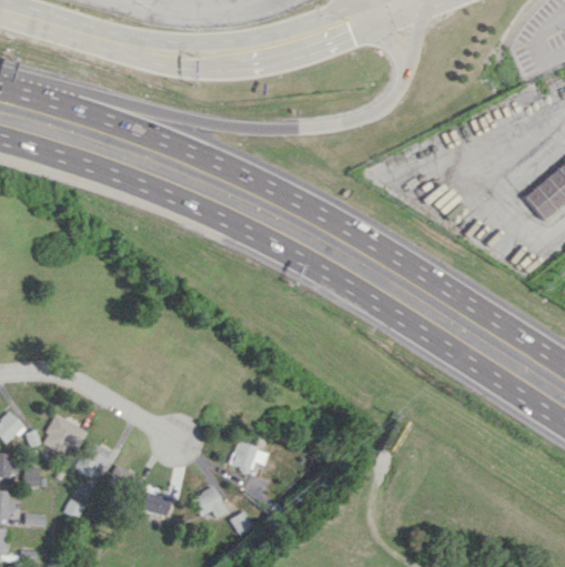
[(524,196),(564,161),(564,202),(544,220),(524,196)]
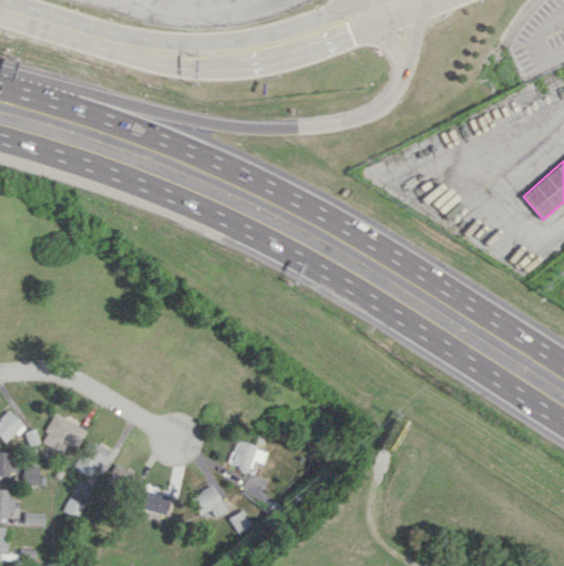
[(0,420),(0,436),(7,444),(26,426),(10,411),(0,420)]
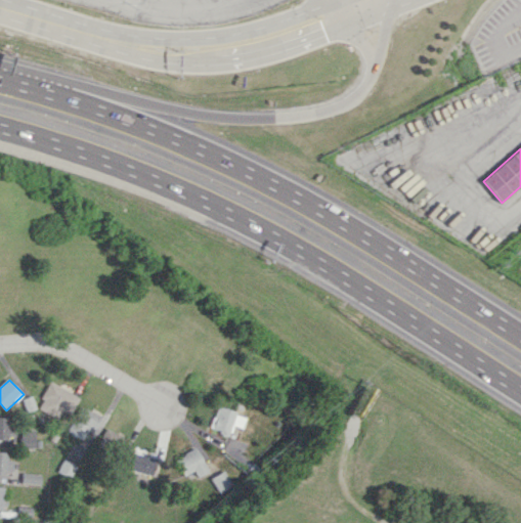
[(42,397),(48,401),(42,409),(58,420),(63,411),(71,416),(81,399),(52,382),(42,397)]
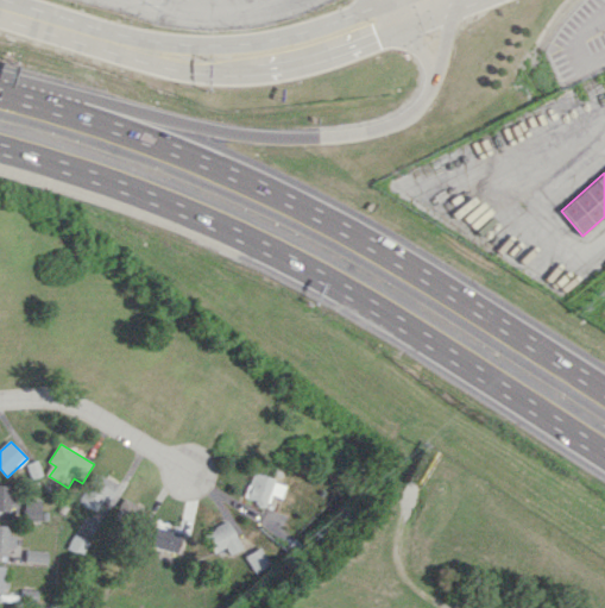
[(105,501),(109,505),(120,486),(98,472),(81,502),(99,512),(105,501)]
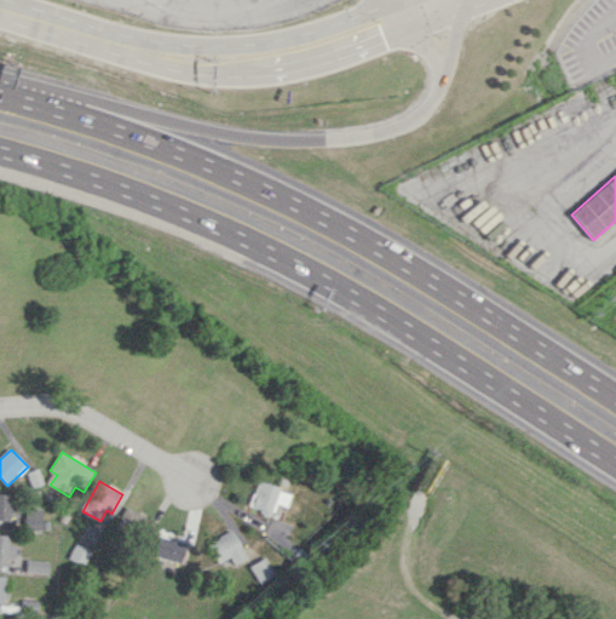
[(294,493),(259,482),(251,508),(275,516),(278,504),(289,508),(294,493)]
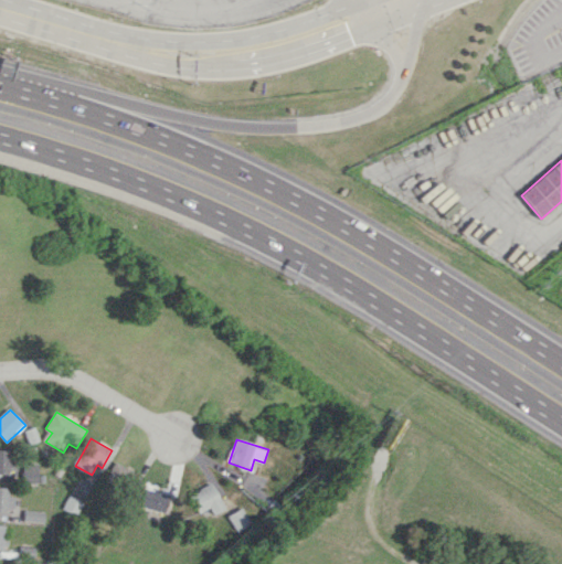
[(0,475),(11,475),(12,450),(0,449),(0,475)]
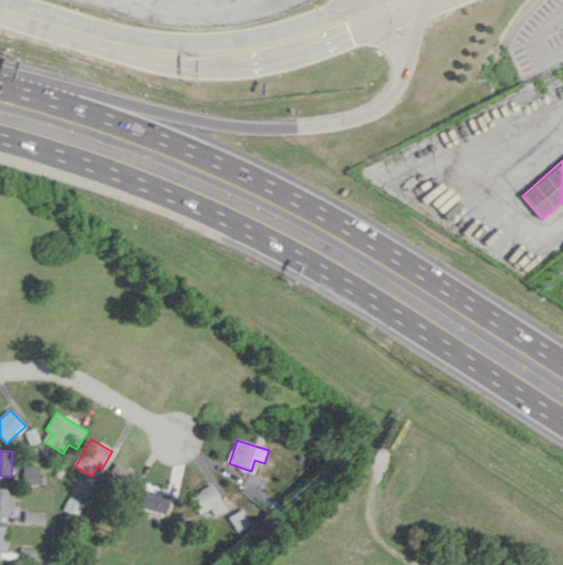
[(141,475),(116,463),(110,477),(134,489),(141,475)]
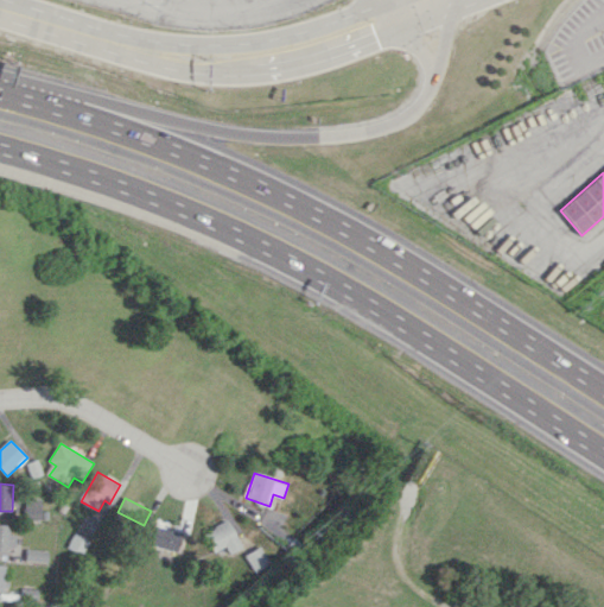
[(43,499),(24,499),(23,519),(42,519),(43,499)]
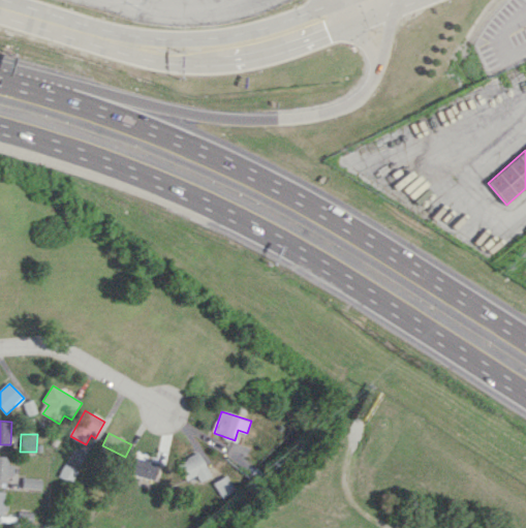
[(197,475),(200,482),(212,476),(199,453),(179,464),(187,480),(197,475)]
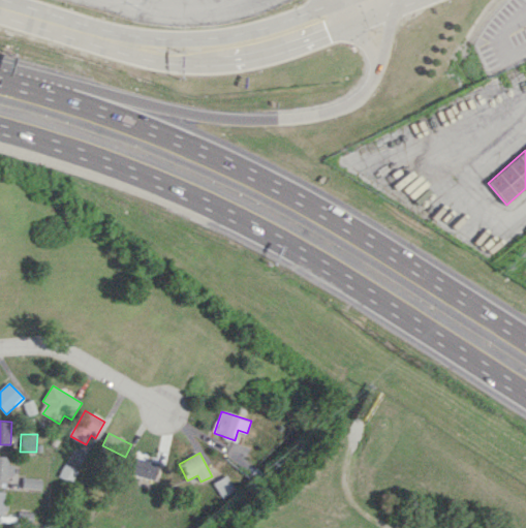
[(8,465),(8,457),(0,456),(0,477),(14,478),(14,465),(8,465)]
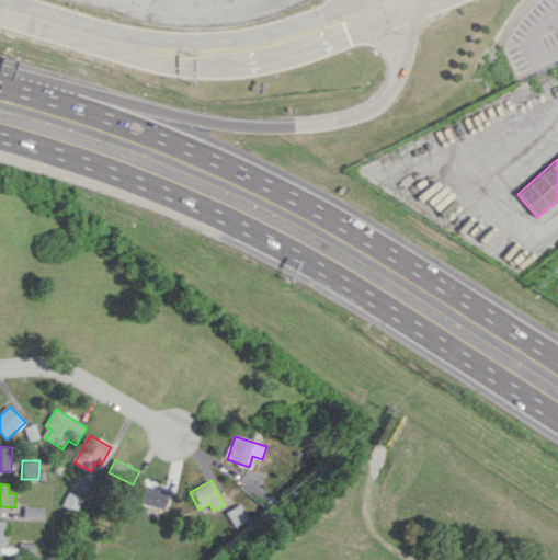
[(167,507),(170,489),(147,484),(144,504),(167,507)]
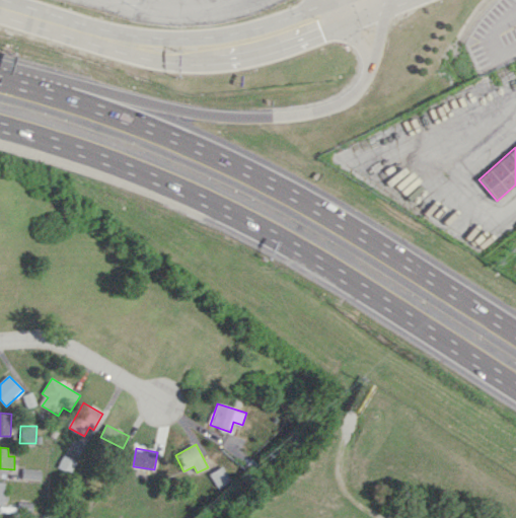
[(217,488),(231,482),(225,466),(211,472),(217,488)]
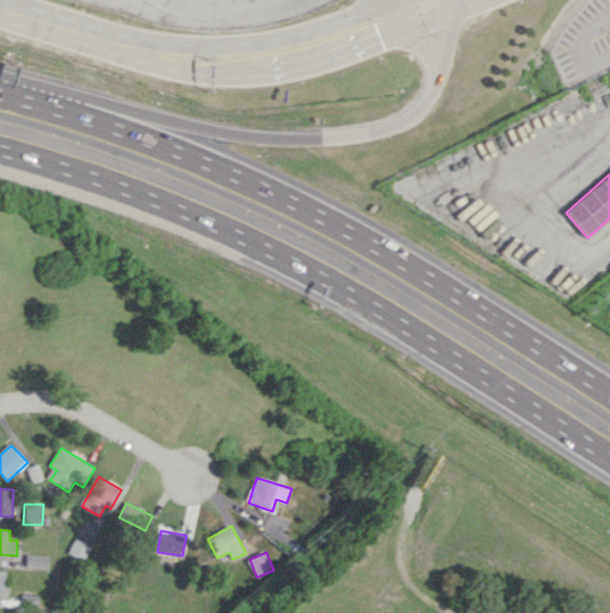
[(26,568),(49,569),(49,557),(28,556),(26,568)]
